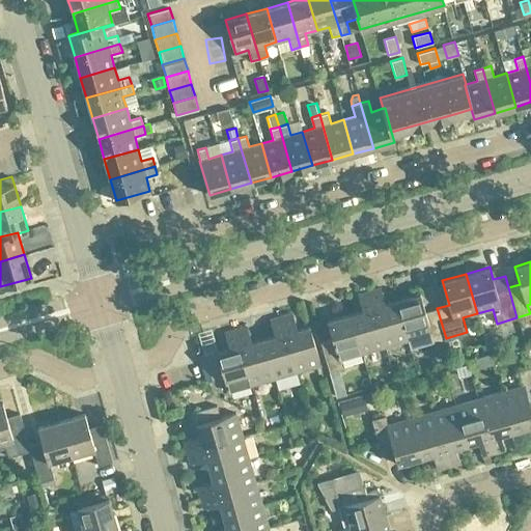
[(408,339),(396,300),(385,303),(381,287),(369,290),(385,346),(408,339)]
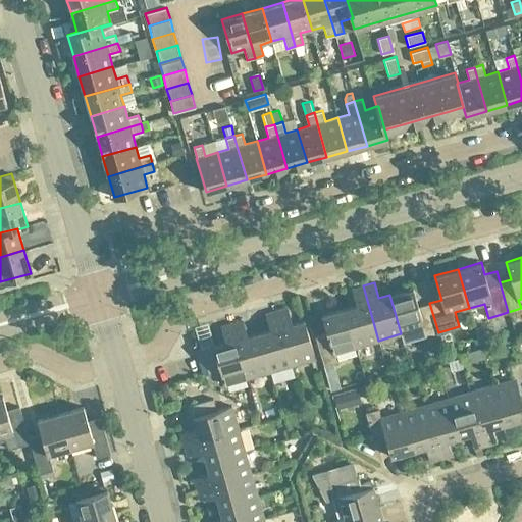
[(378,341),(363,285),(352,289),(356,305),(345,308),(356,347),(378,341)]
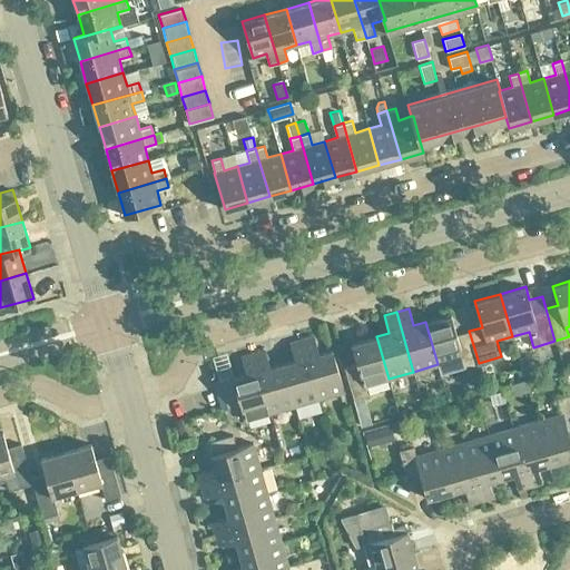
[(438,364),(441,374),(479,363),(469,331),(457,334),(451,315),(425,322),(438,364)]
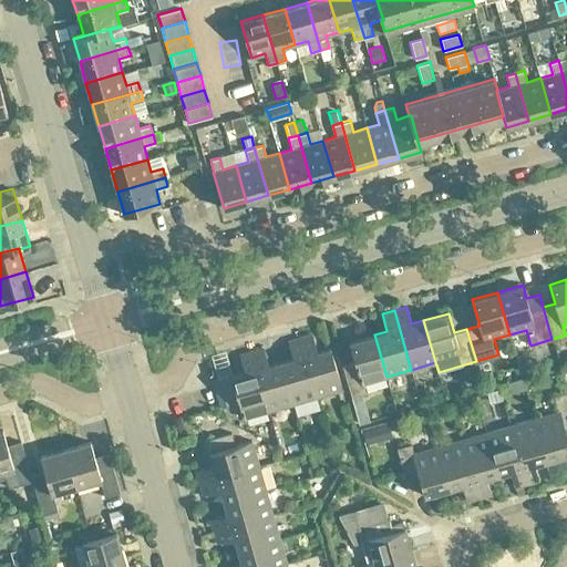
[(342,389),(330,347),(317,351),(312,333),(300,338),(317,397),(342,389)]
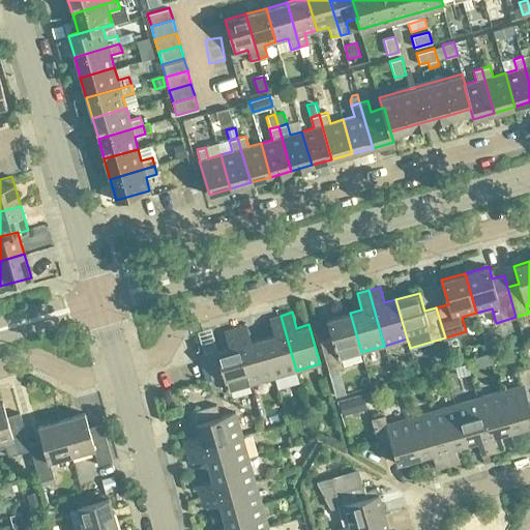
[(342,366),(340,358),(361,352),(350,313),(327,320),(332,337),(320,341),(328,371),(342,366)]
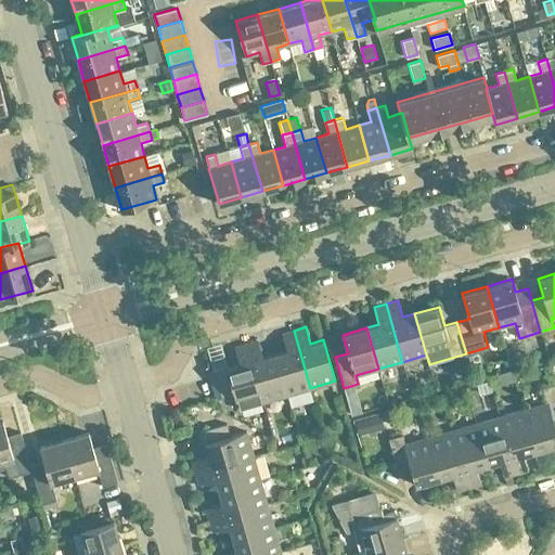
[(310,388),(294,331),(282,334),(286,350),(275,353),(286,395),(310,388)]
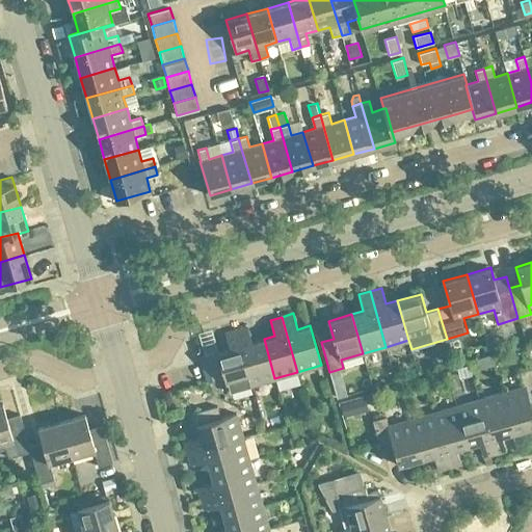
[(274,378),(264,339),(253,342),(247,326),(236,329),(251,386),(274,378)]
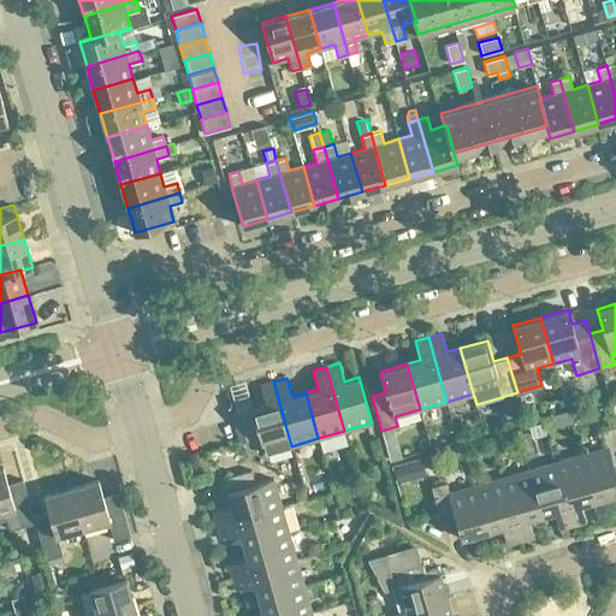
[(291,446),(273,381),(260,385),(266,404),(253,408),(253,406),(237,410),(246,439),(260,436),(265,454),(291,446)]
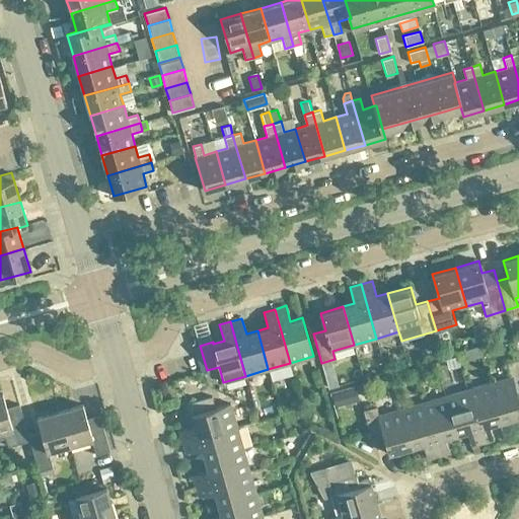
[(457,355),(449,358),(451,365),(459,363),(457,355)]
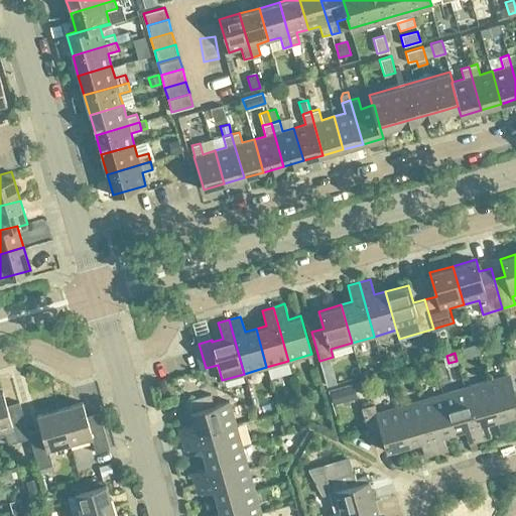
[(515,413),(515,397),(513,389),(515,387),(515,356),(504,360),(508,374),(487,380),(498,418),(515,413)]
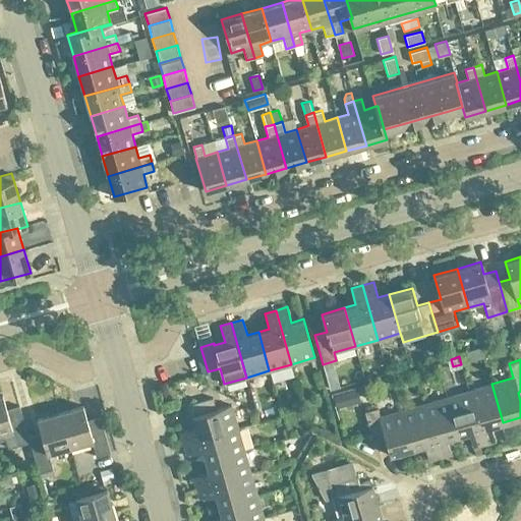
[(503,422),(491,384),(469,390),(484,445),(496,442),(491,426),(503,422)]
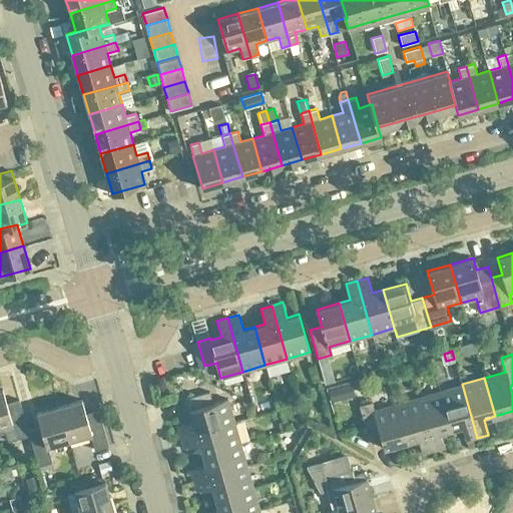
[(352,381),(328,388),(332,402),(356,395),(352,381)]
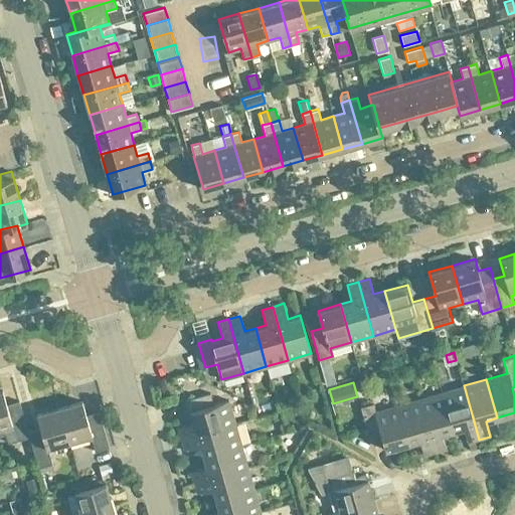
[(479,440),(464,385),(442,392),(453,431),(464,427),(468,443),(479,440)]
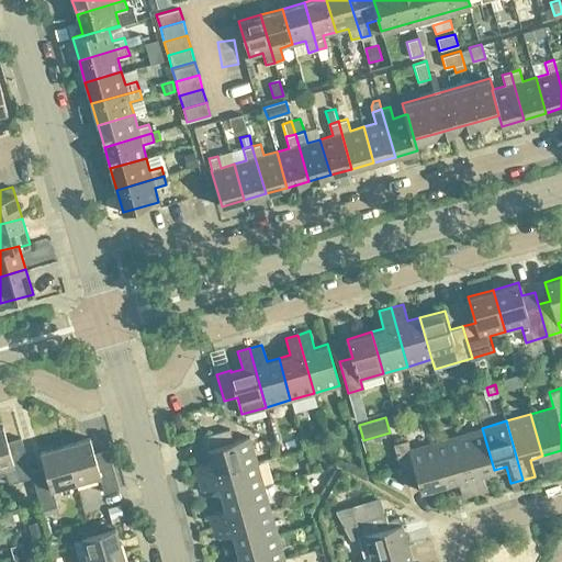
[(32,476),(22,442),(9,447),(2,426),(0,426),(0,467),(3,465),(10,482),(17,481),(32,476)]
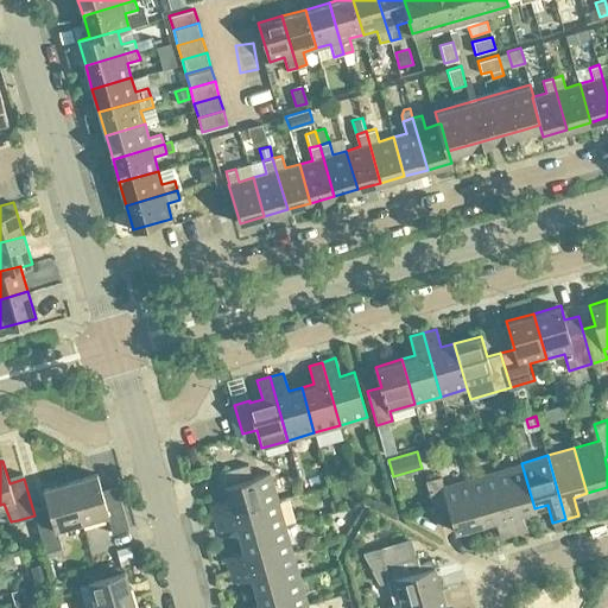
[(278,499),(270,473),(252,477),(248,463),(220,472),(223,487),(226,487),(229,499),(210,505),(214,517),(278,499)]
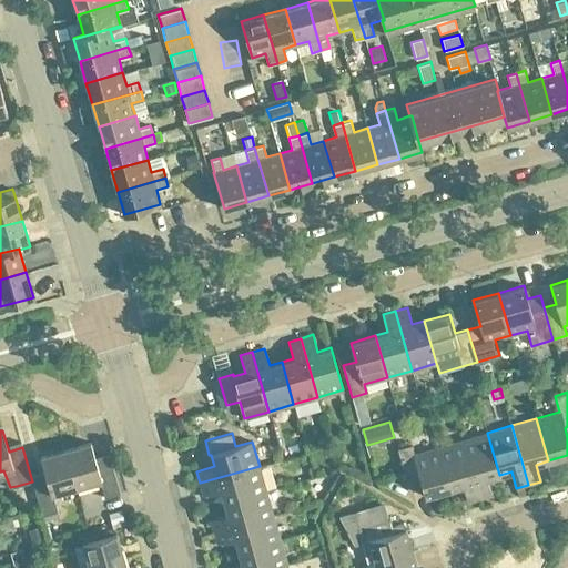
[(499,475),(487,433),(463,439),(479,499),(492,495),(487,478),(499,475)]
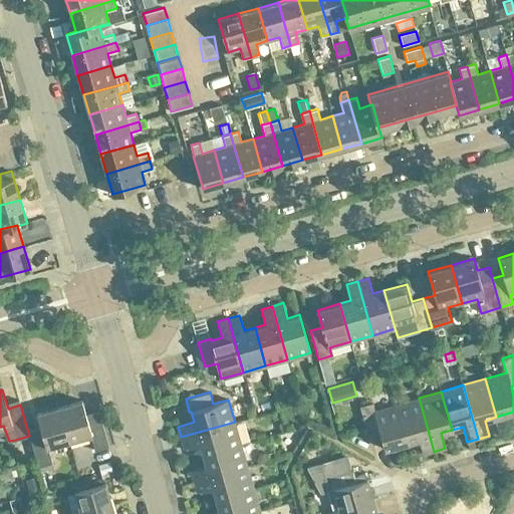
[(434,452),(419,398),(397,404),(408,443),(419,439),(424,455),(434,452)]
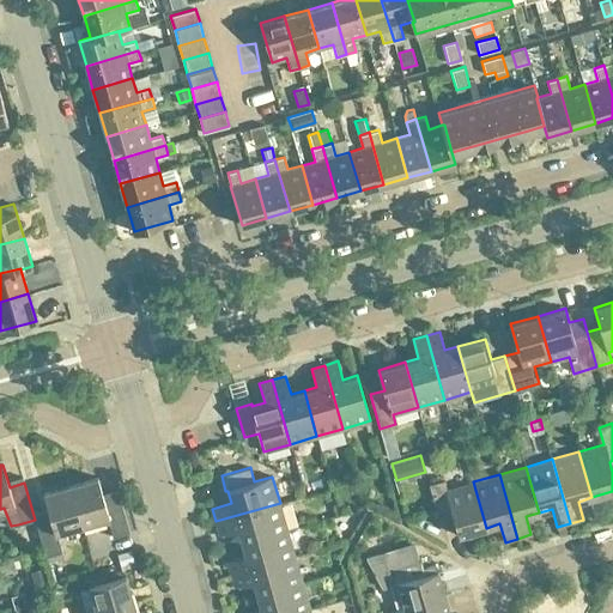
[(129,533),(120,496),(104,499),(98,478),(71,485),(83,526),(108,519),(113,538),(129,533)]
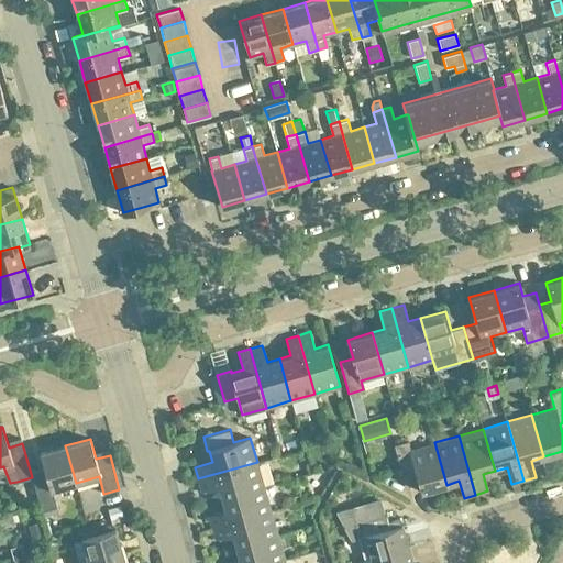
[(446,485),(434,442),(410,450),(408,440),(394,444),(404,476),(416,473),(421,492),(446,485)]
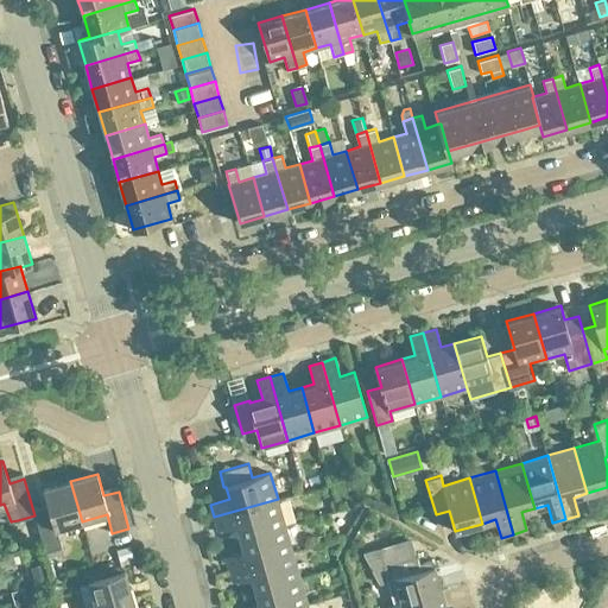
[(50,511),(35,515),(45,552),(62,548),(56,529),(82,521),(70,481),(43,488),(50,511)]
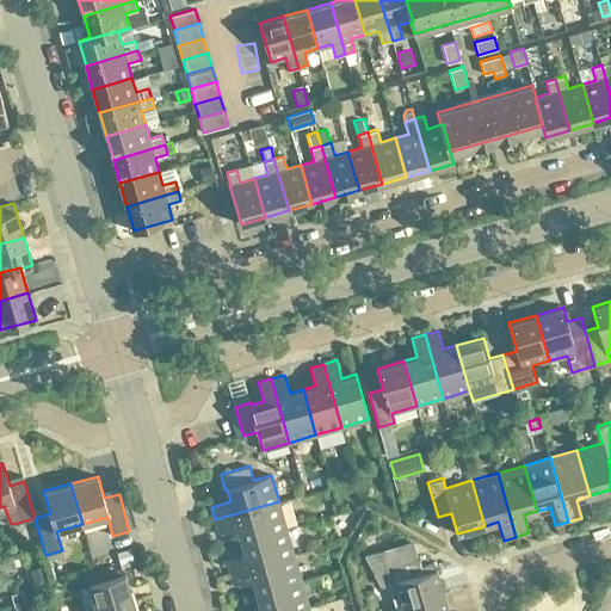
[(287,528),(279,501),(215,519),(220,534),(238,528),(241,541),(287,528)]
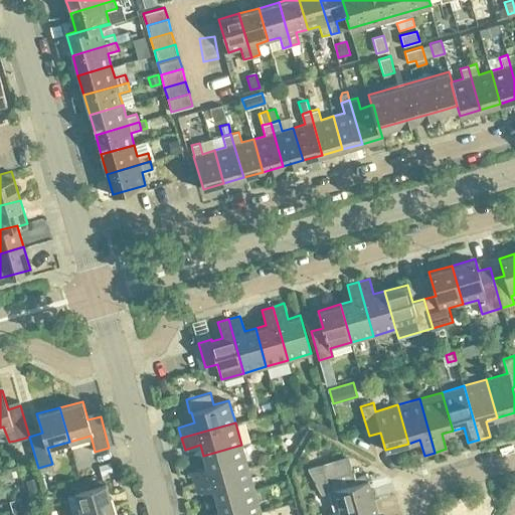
[(247,467),(241,445),(203,456),(206,467),(191,471),(194,482),(247,467)]
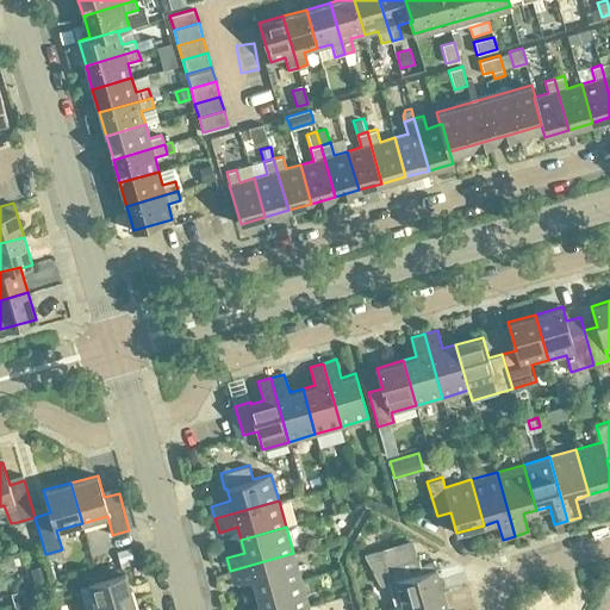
[(20,551),(6,554),(10,567),(24,564),(20,551)]
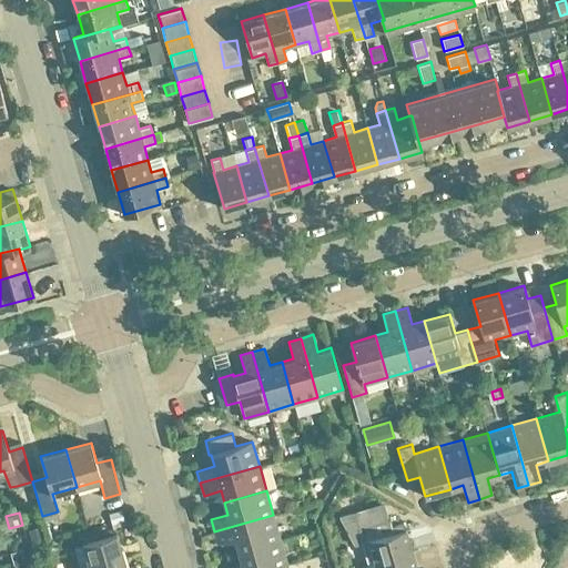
[(281,539),(273,515),(214,531),(217,544),(235,539),(239,551),(281,539)]
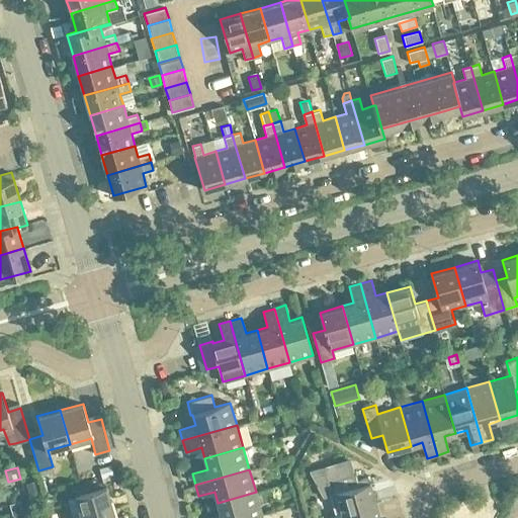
[(376,503),(370,483),(359,486),(356,473),(327,483),(336,515),(342,513),(376,503)]
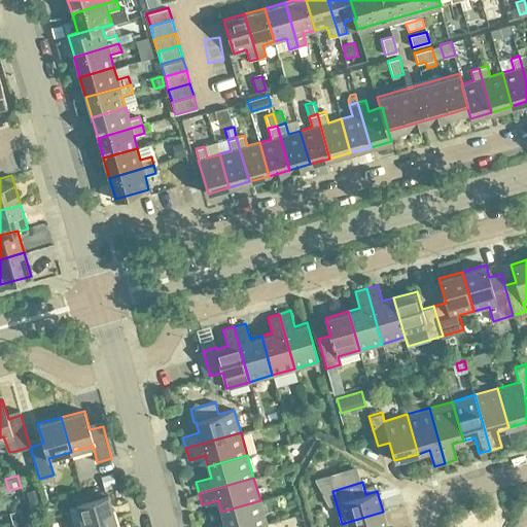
[(37,487),(27,490),(30,504),(41,501),(37,487)]
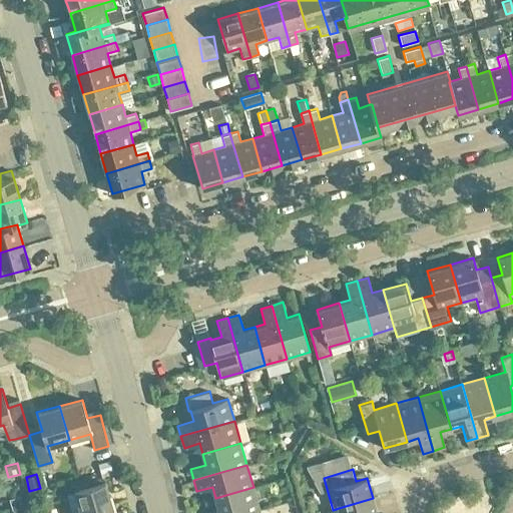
[(111,504),(105,481),(73,490),(74,492),(67,494),(71,512),(80,512),(81,512),(111,504)]
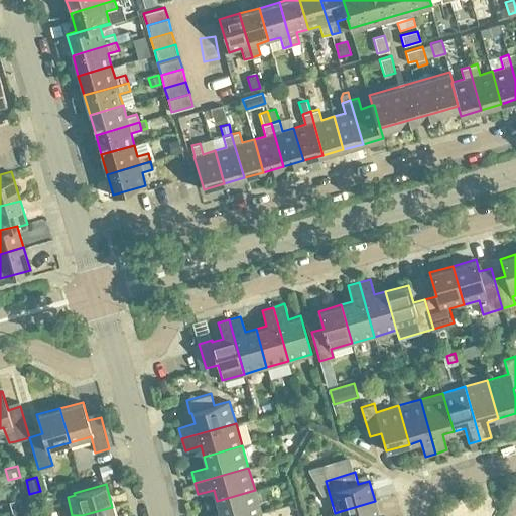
[(247,515),(261,512),(255,490),(217,501),(220,512),(205,515),(247,515)]
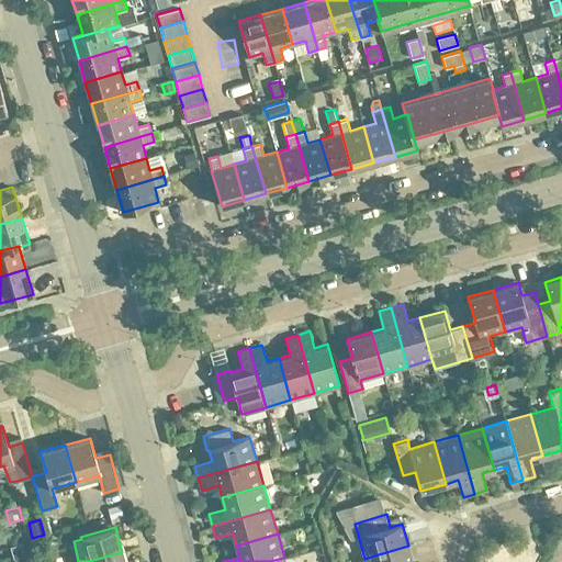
[(10,546),(13,557),(25,553),(21,542),(10,546)]
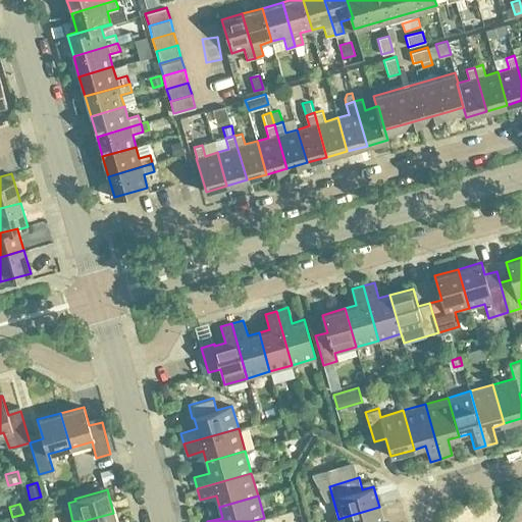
[(383,521),(379,507),(345,517),(346,521),(383,521)]
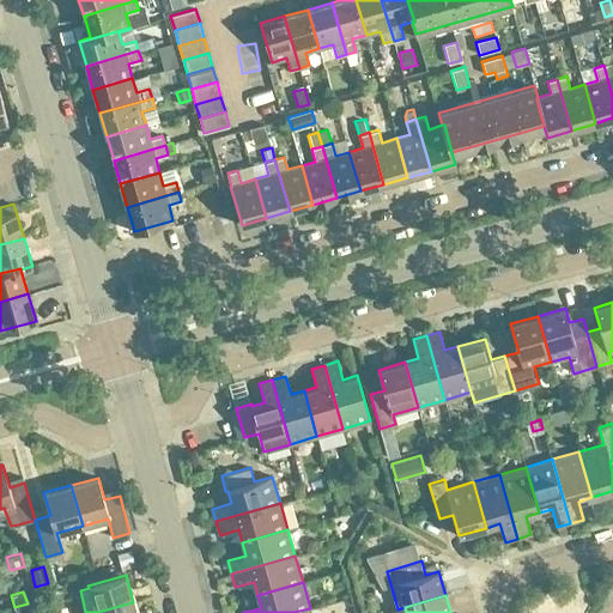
[(135,612),(133,602),(97,612),(135,612)]
